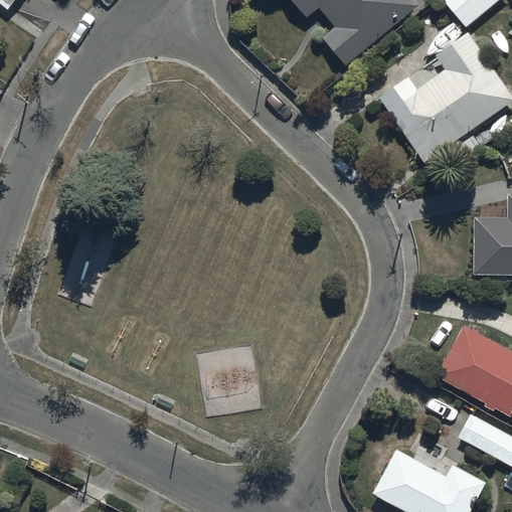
[(0,3),(7,8),(13,0),(0,0),(0,3)]
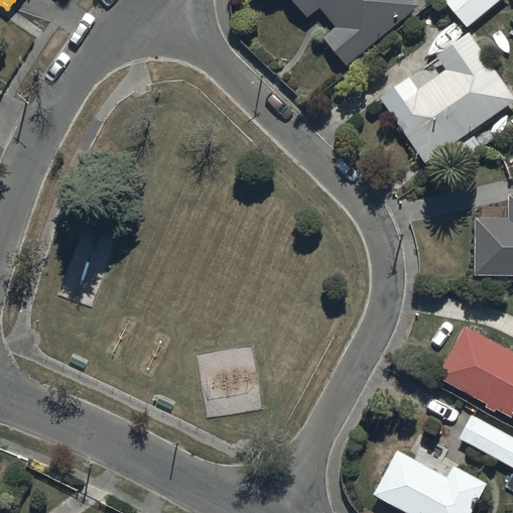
[(419,5),(414,0),(291,0),(307,18),(321,6),(338,26),(324,38),(347,67),(419,5)]
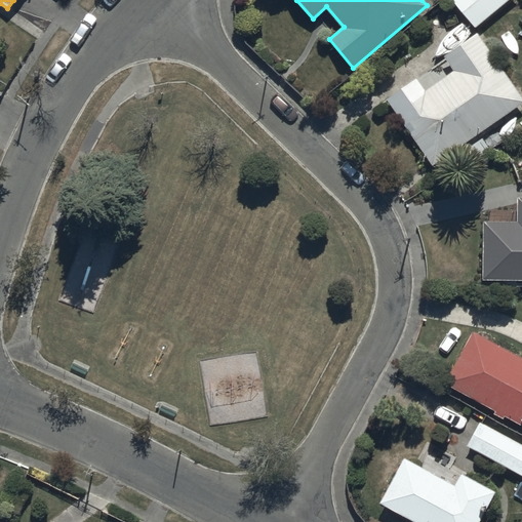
[(451,0),(475,28),(507,0),(451,0)]
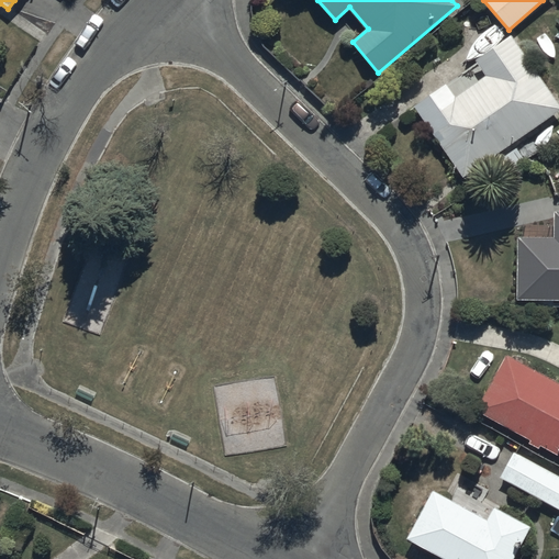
[(445,82),(412,107),(464,179),(558,111),(558,102),(511,35),(476,60),(487,75),(455,97),(445,82)]
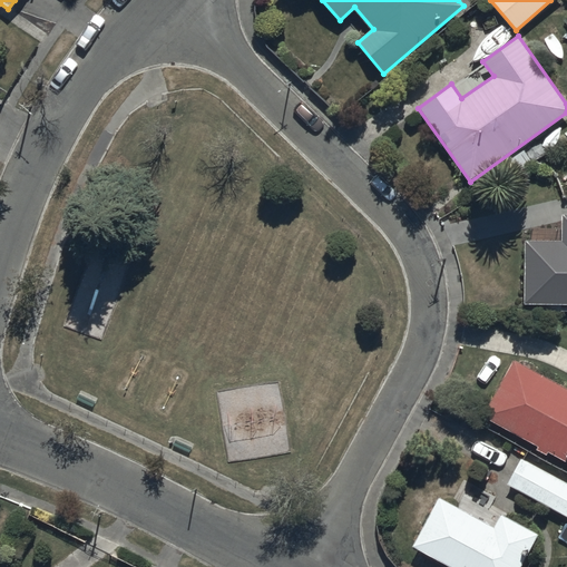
[(566,213),(561,214),(561,241),(524,241),(524,303),(566,303),(566,213)]
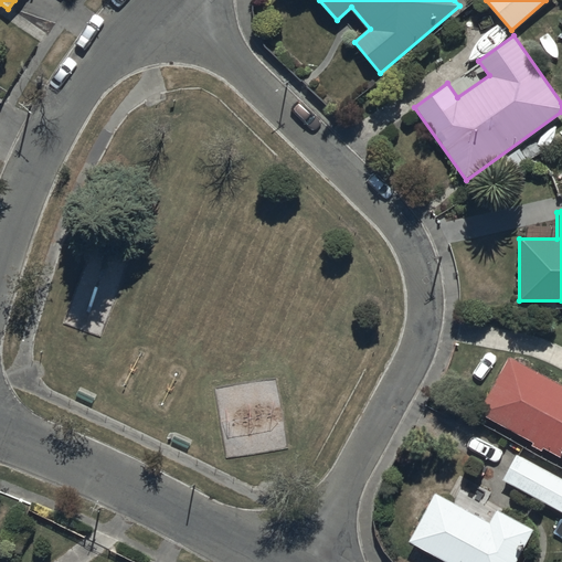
[(561,385),(508,357),(478,414),(531,443),(530,445),(541,452),(542,448),(561,458),(561,385)]
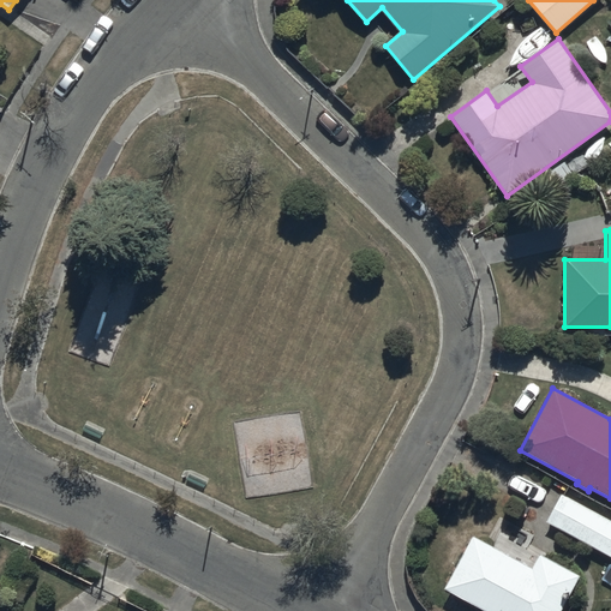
[(610,522),(561,495),(546,521),(610,557),(610,522)]
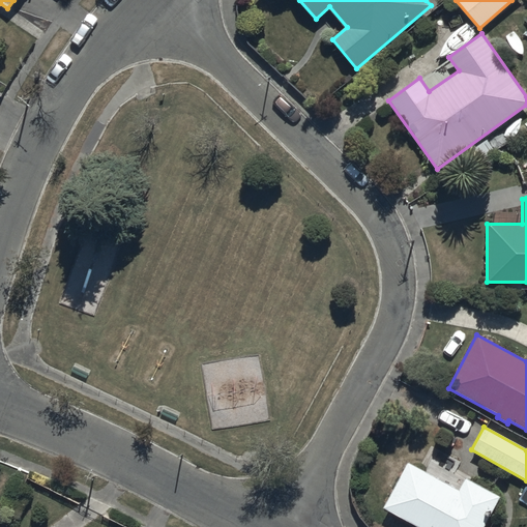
[(459,490),(409,463),(384,507),(418,526),(481,526),(499,496),(465,477),(459,490)]
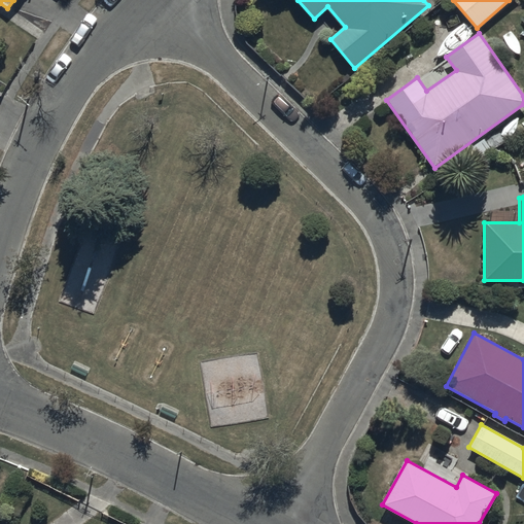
All buildings are outlined.
